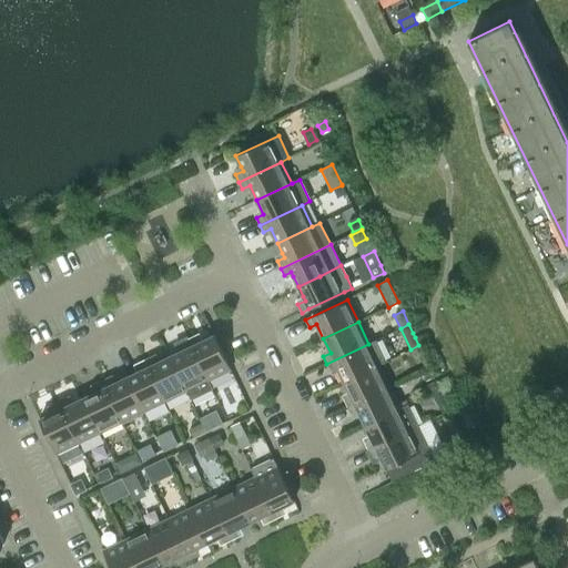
[(195,335),(188,338),(209,381),(231,369),(214,335),(199,343),(195,335)]
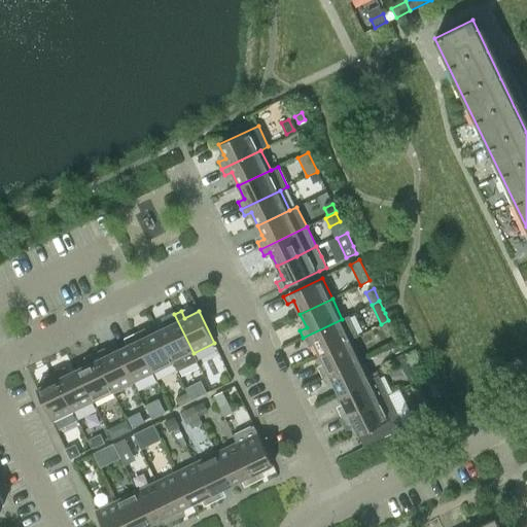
[(171,324),(157,330),(173,363),(177,371),(197,360),(194,353),(174,314),(168,317),(171,324)]
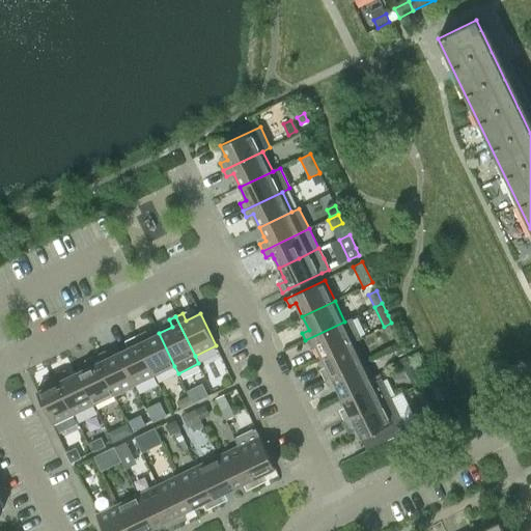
[(344,322),(305,340),(308,346),(315,343),(322,357),(354,341),(362,337),(352,317),(344,322)]
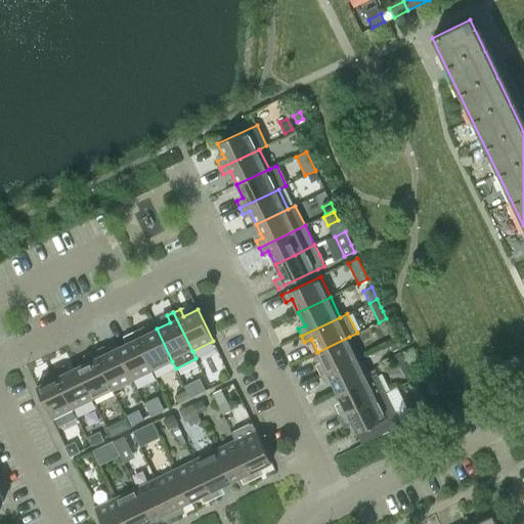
[(153,370),(172,361),(157,329),(143,335),(140,329),(133,332),(153,370)]
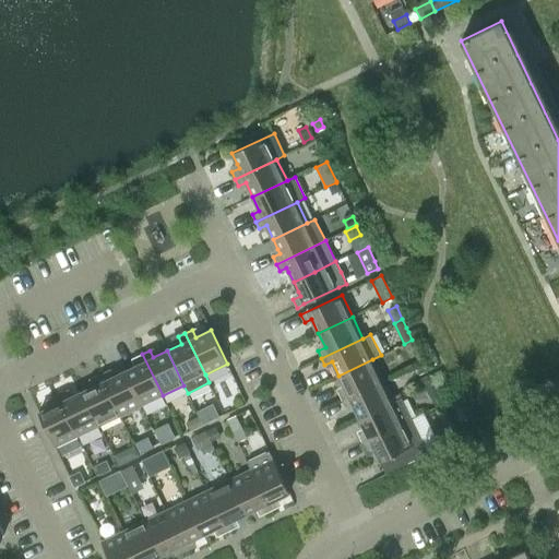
[(125,371),(141,405),(163,395),(142,354),(135,357),(139,364),(125,371)]
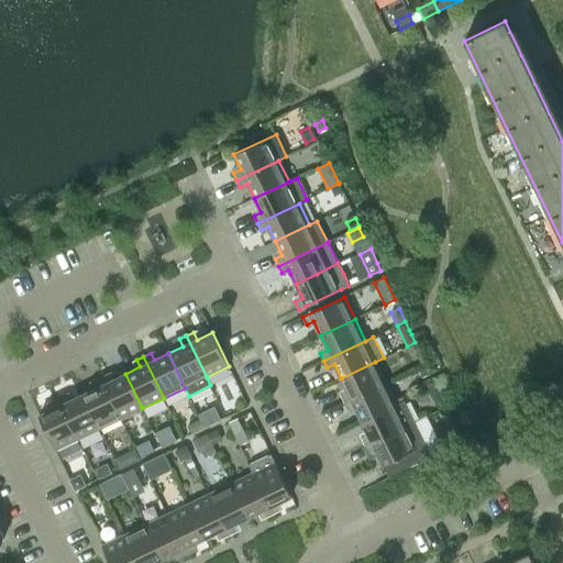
[(386,383),(375,362),(341,378),(348,393),(341,396),(344,404),(386,383)]
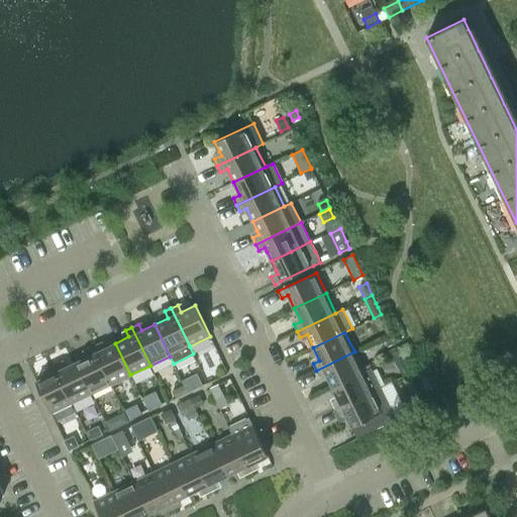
[(393,339),(386,343),(388,347),(395,343),(393,339)]
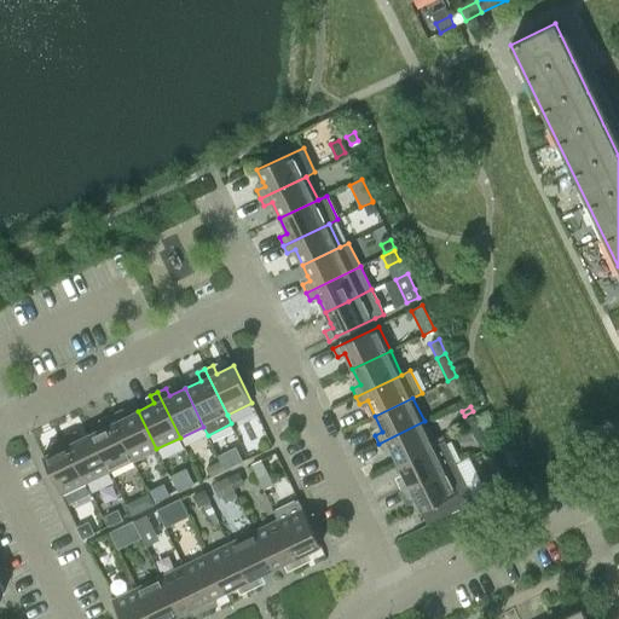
[(133,461),(156,449),(138,411),(122,418),(119,411),(111,415),(133,461)]
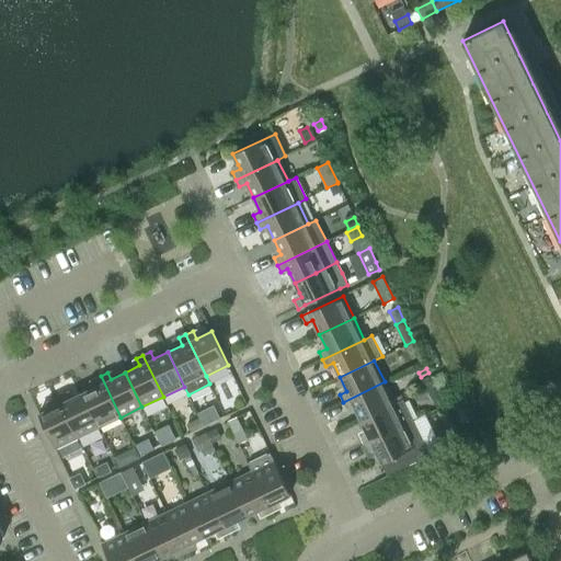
[(82,392),(99,427),(121,418),(101,376),(93,379),(96,386),(82,392)]
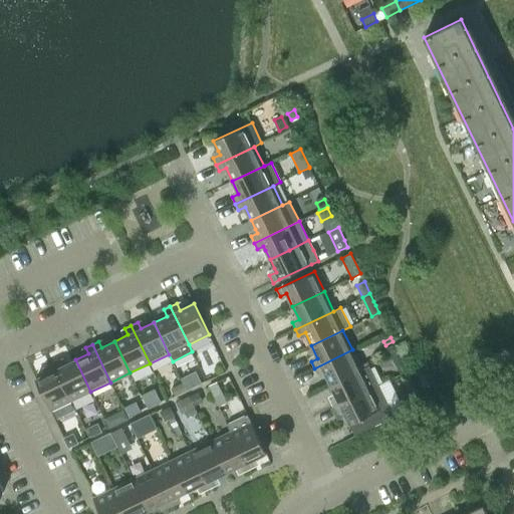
[(395,344),(386,348),(390,356),(398,351),(395,344)]
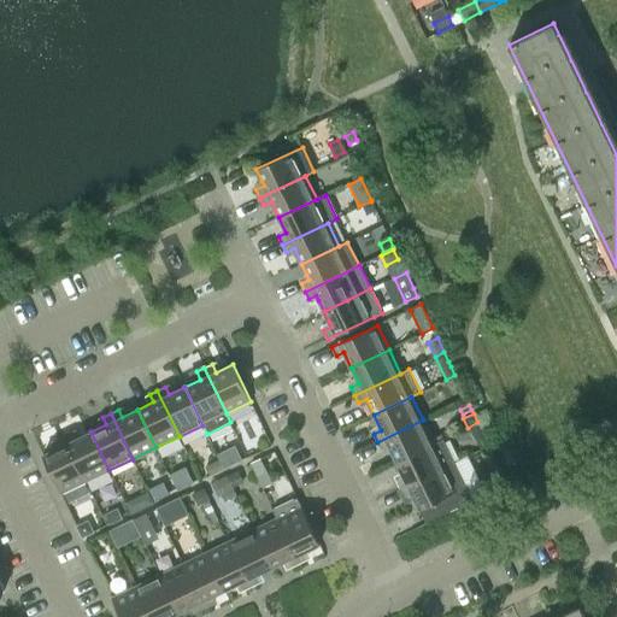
[(434,444),(423,419),(377,442),(381,450),(388,446),(397,462),(434,444)]
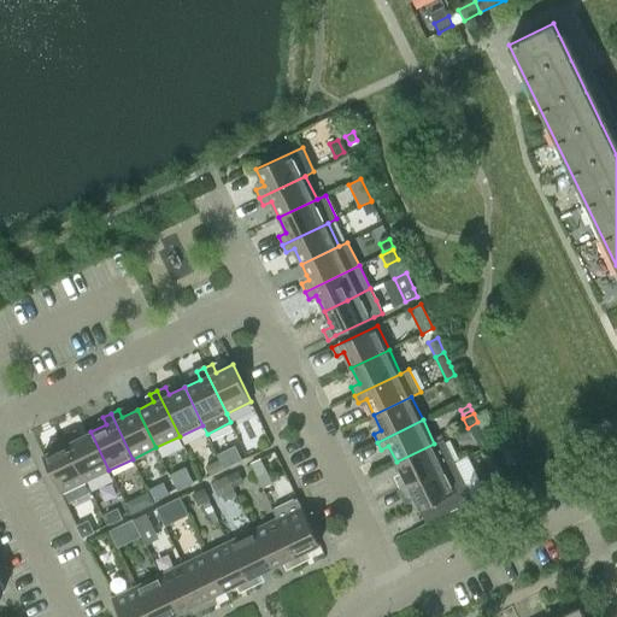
[(86,481),(109,470),(90,432),(75,440),(71,432),(64,435),(86,481)]
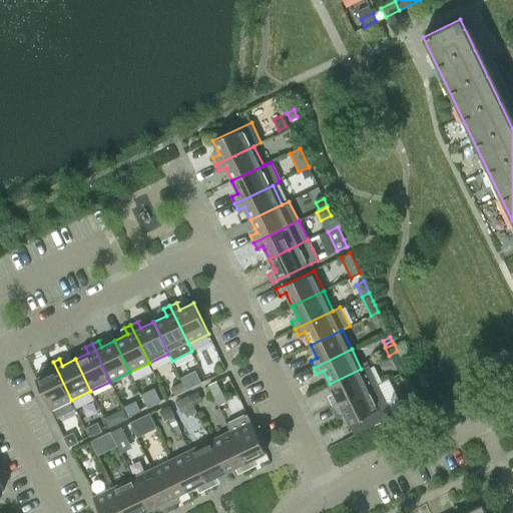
[(71,400),(53,362),(46,365),(49,372),(35,379),(50,410),(71,400)]
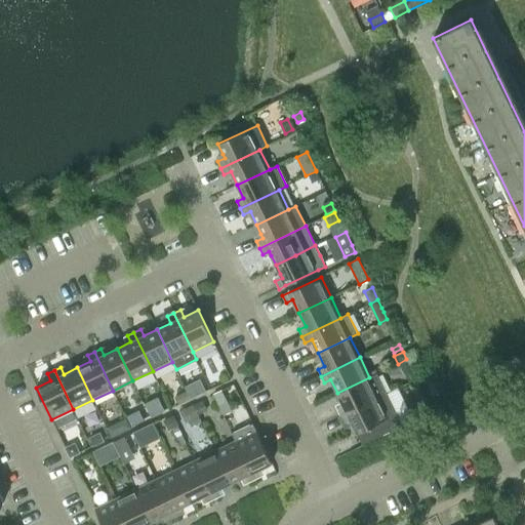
[(369,377),(337,393),(341,402),(344,406),(337,409),(340,416),(387,394),(376,373),(369,377)]
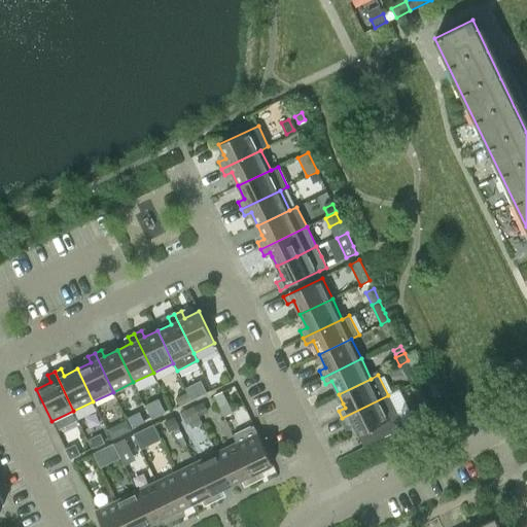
[(201,382),(187,388),(191,398),(205,392),(201,382)]
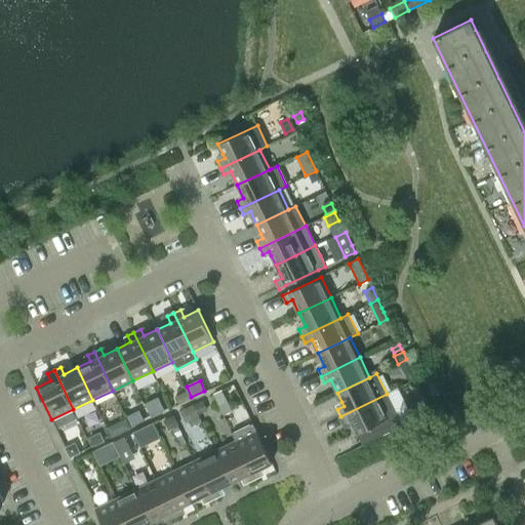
[(221,391),(214,395),(218,405),(227,401),(221,391)]
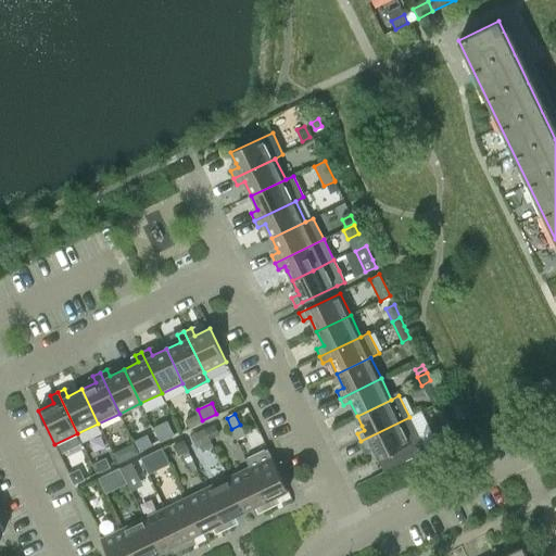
[(197,415),(186,420),(189,427),(201,421),(197,415)]
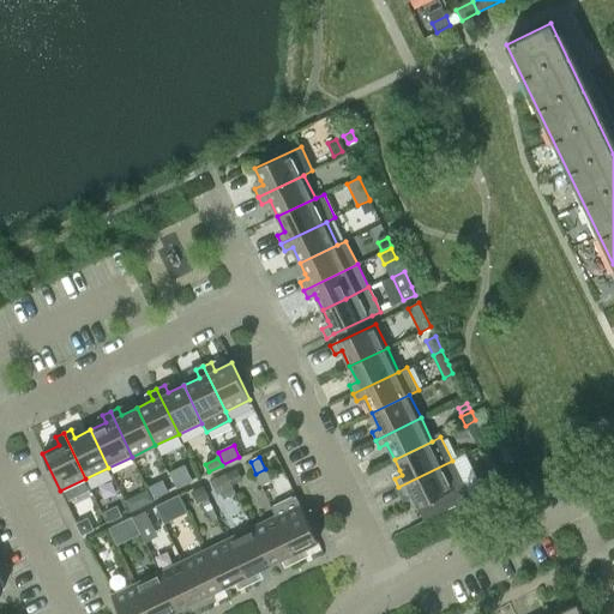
[(452,461),(398,487),(402,494),(409,491),(411,495),(417,507),(423,521),(470,498),(452,461)]
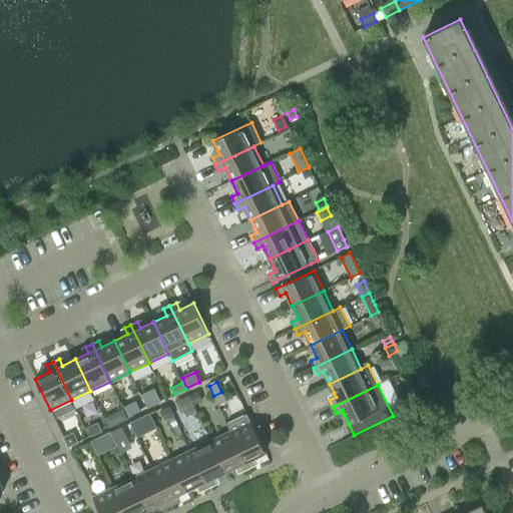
[(153,389),(142,395),(148,407),(160,401),(153,389)]
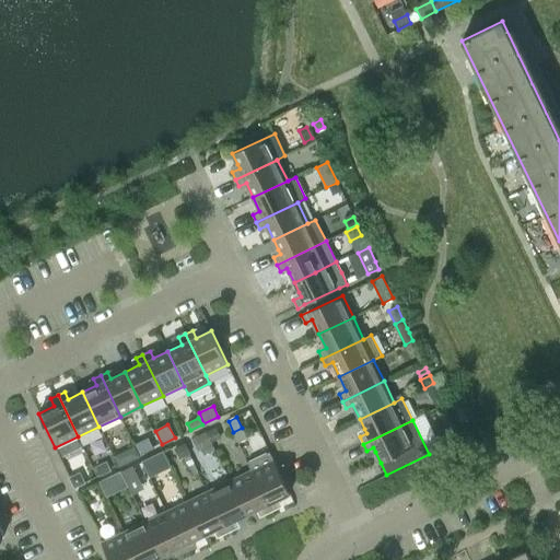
[(214,428),(208,432),(212,441),(219,438),(214,428)]
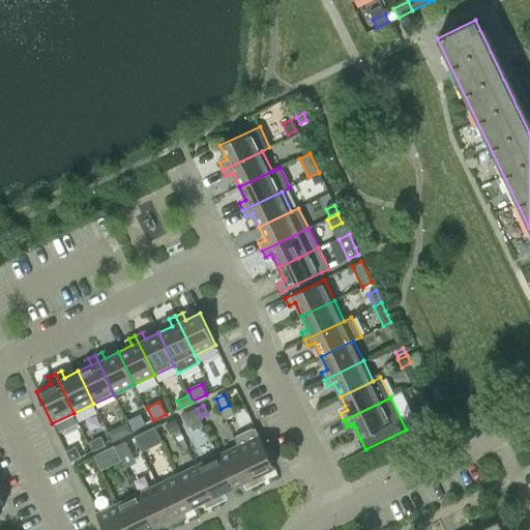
[(435,415),(432,408),(416,415),(419,422),(419,423),(436,416),(435,415)]
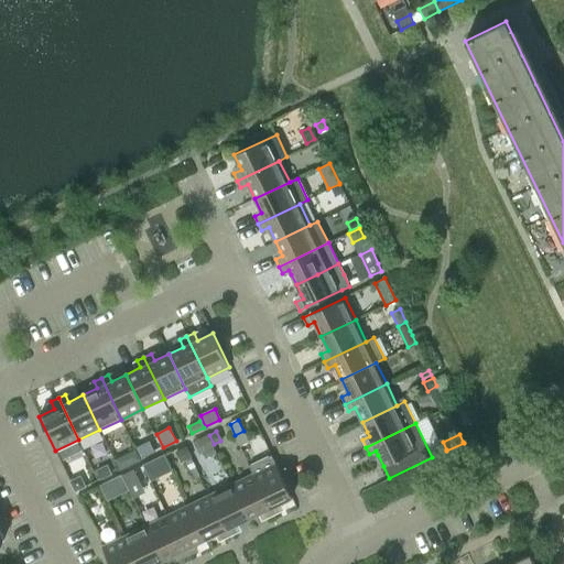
[(207,435),(197,441),(203,451),(213,446),(207,435)]
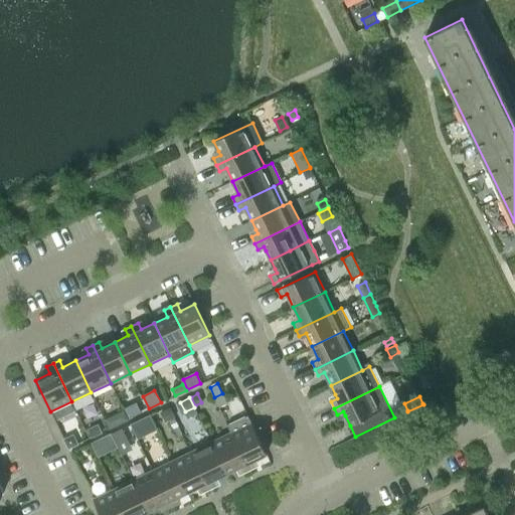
[(170,408),(161,412),(166,420),(174,416),(170,408)]
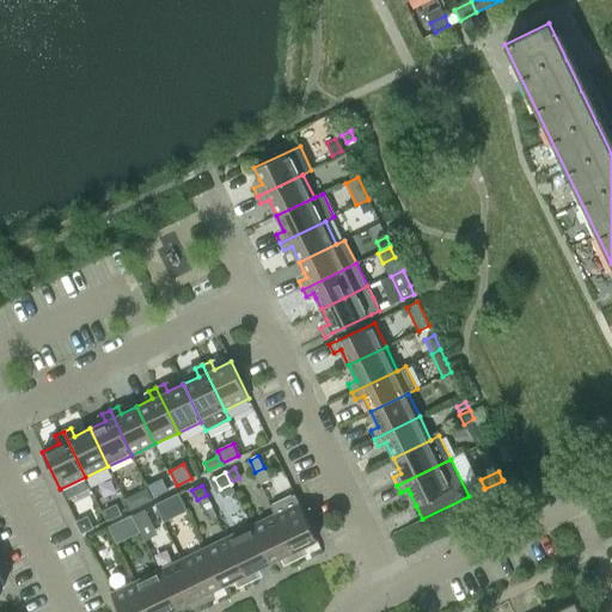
[(231,485),(220,490),(224,496),(233,491),(231,485)]
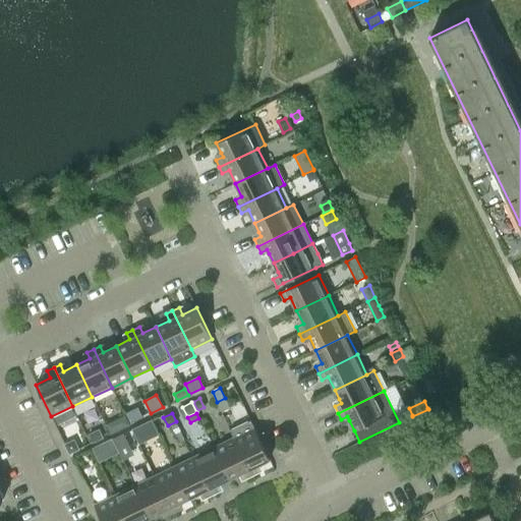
[(119,418),(117,423),(120,428),(128,424),(124,416),(119,418)]
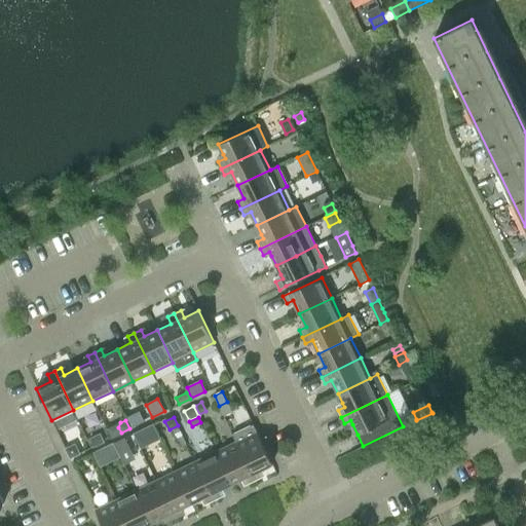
[(232,435),(235,442),(255,481),(261,478),(258,471),(272,464),(253,424),(232,435)]
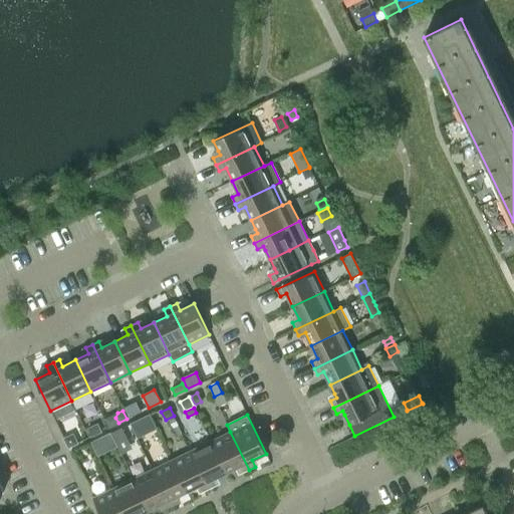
[(138,421),(132,424),(137,434),(143,431),(138,421)]
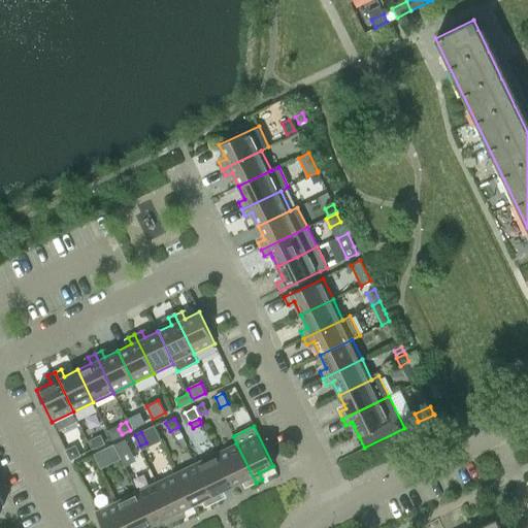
[(100,435),(91,439),(94,448),(104,442),(100,435)]
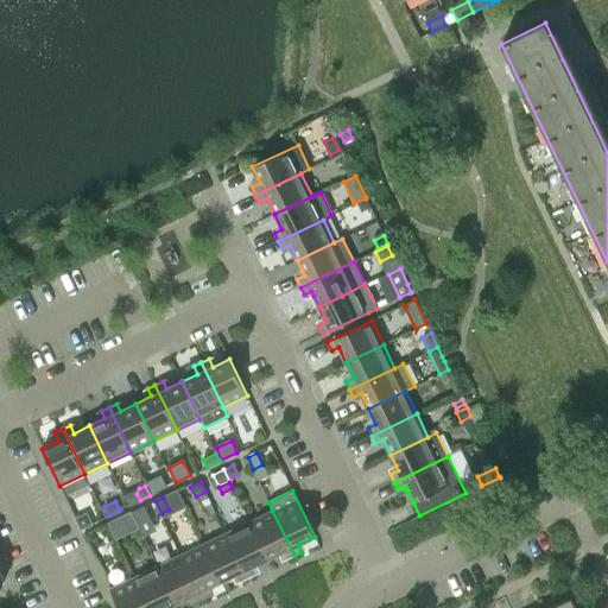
[(132,512),(137,519),(147,514),(144,507),(132,512)]
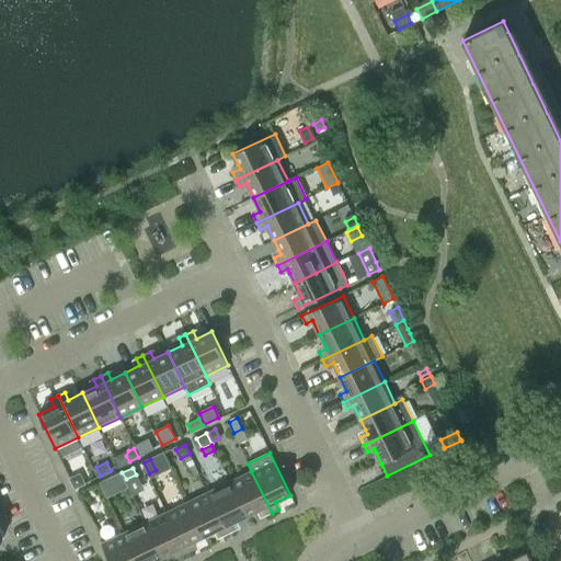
[(272,513),(251,471),(230,481),(247,516),(261,508),(264,516),(272,513)]
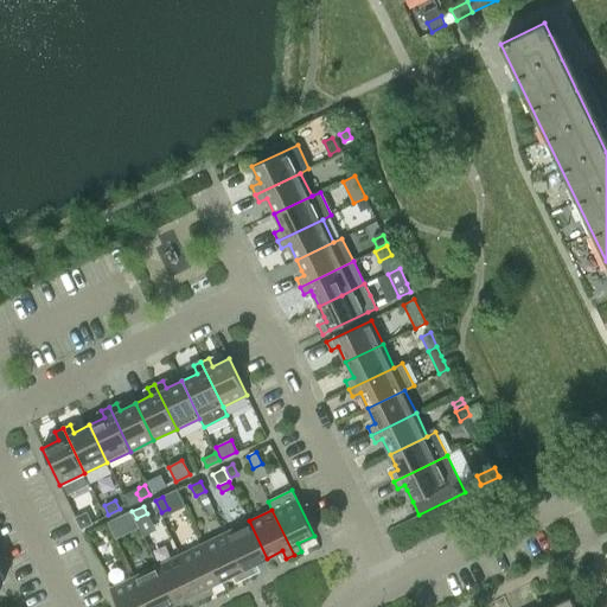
[(84,513),(76,518),(81,528),(91,523),(87,515),(84,513)]
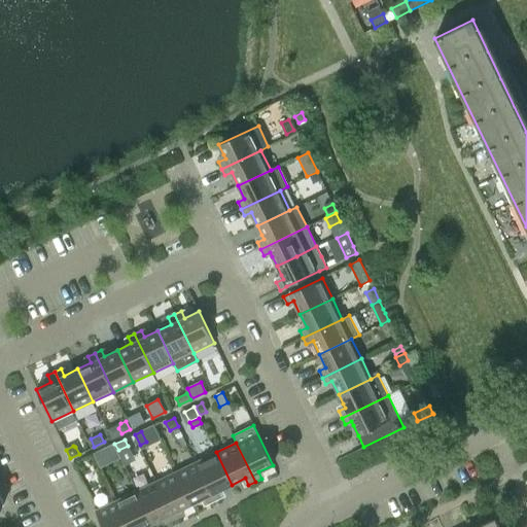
[(106,463),(100,451),(95,453),(101,466),(106,463)]
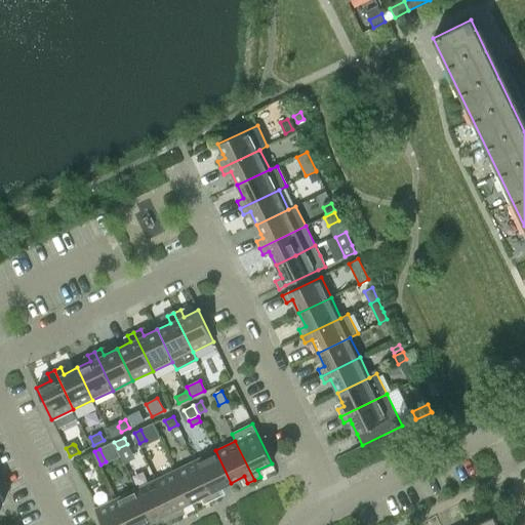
[(231,483),(215,450),(195,460),(214,499),(220,495),(217,489),(231,483)]
